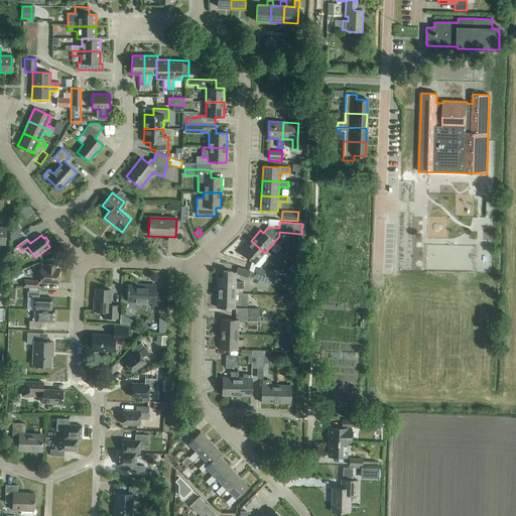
[(265,253),(251,241),(241,252),(255,264),(265,253)]
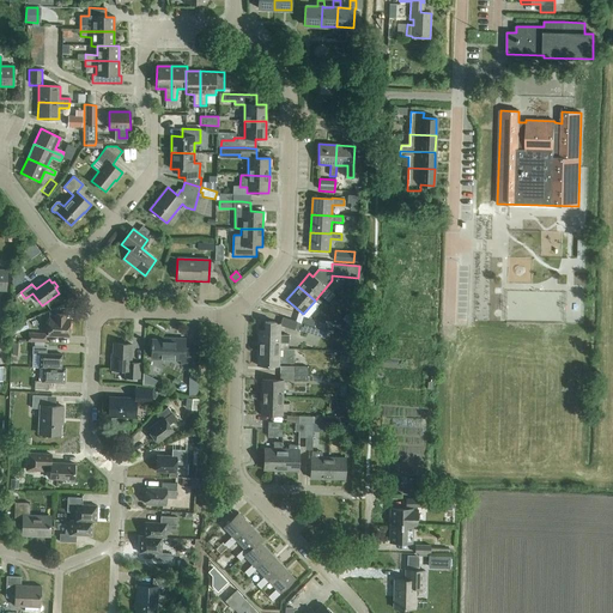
[(326,287),(320,295),(328,302),(334,295),(326,287)]
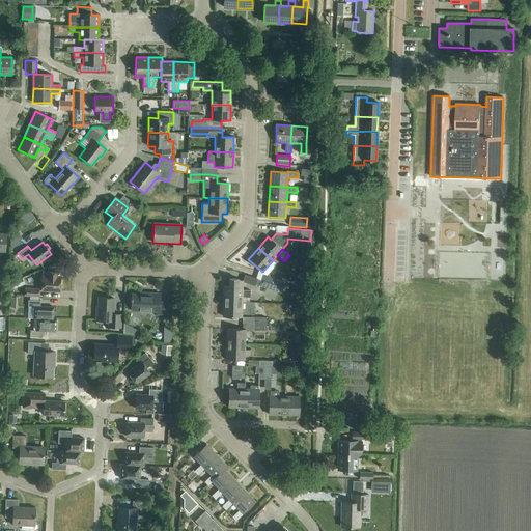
[(50,272),(50,277),(43,276),(42,290),(60,291),(60,277),(57,277),(57,273),(50,272)]
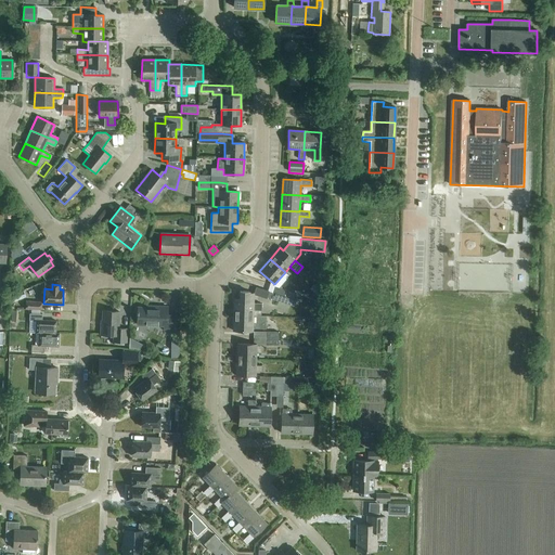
[(295,293),(286,291),(274,286),(272,293),(293,299),(295,293)]
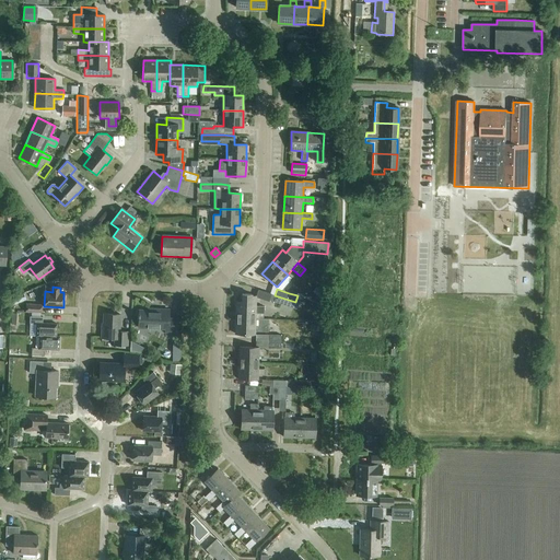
[(261,298),(284,305),(293,308),(295,302),(275,295),(264,292),(261,298)]
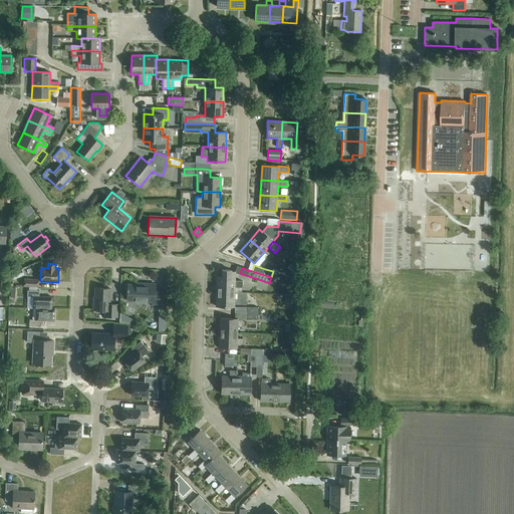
[(18,274),(17,270),(10,273),(13,279),(17,278),(18,274)]
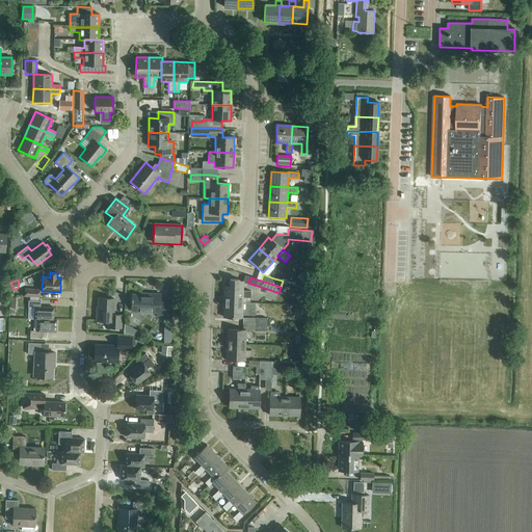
[(224,287),(223,302),(242,302),(242,297),(250,297),(250,291),(243,291),(243,282),(239,282),(239,280),(230,280),(230,287),(224,287)]
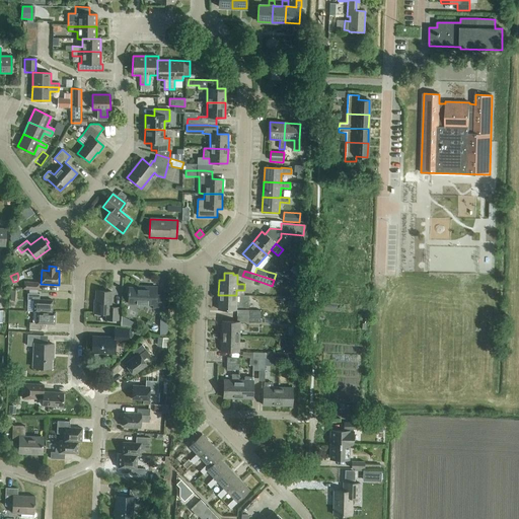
[(24,282),(23,289),(39,290),(39,282),(24,282)]
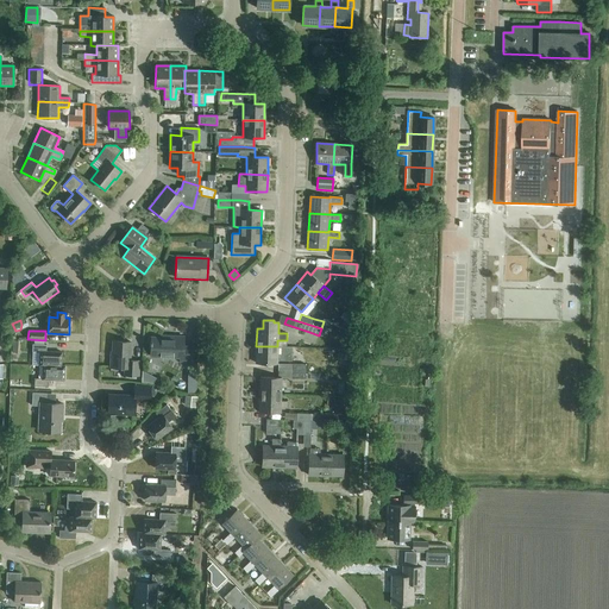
[(181,358),(180,362),(193,362),(194,347),(183,346),(183,337),(167,336),(167,338),(151,337),(150,356),(181,358)]
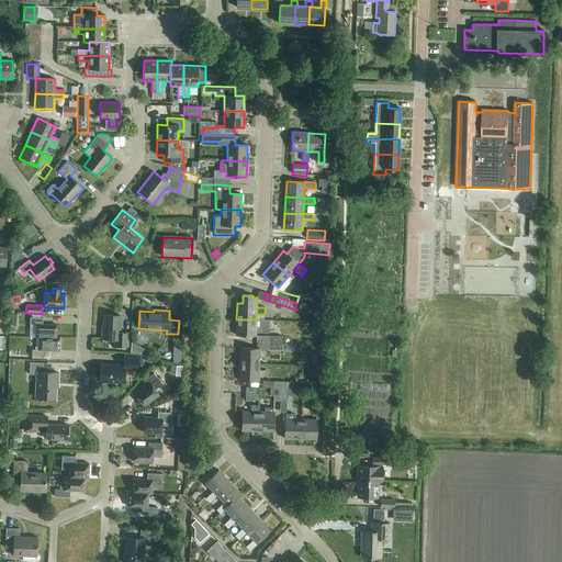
[(104,315),(103,329),(102,329),(102,339),(114,339),(114,346),(127,347),(128,333),(120,333),(121,316),(104,315)]
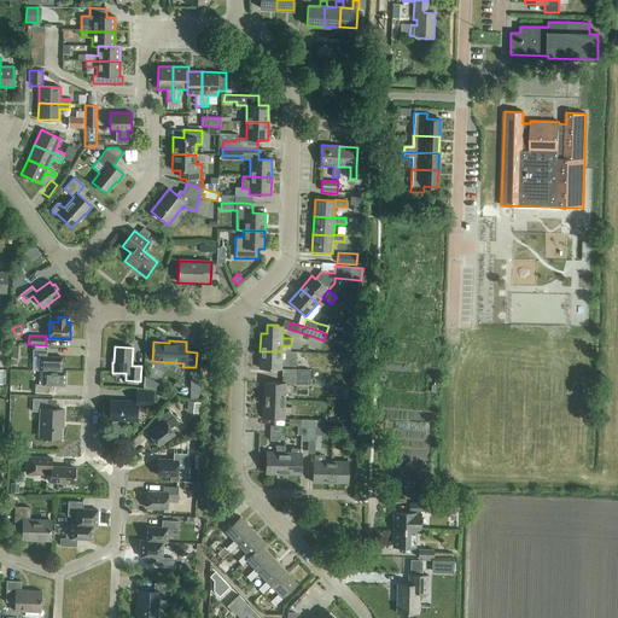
[(62,372),(63,357),(47,357),(47,350),(33,349),(33,357),(40,357),(40,371),(44,372),(44,371),(62,372)]
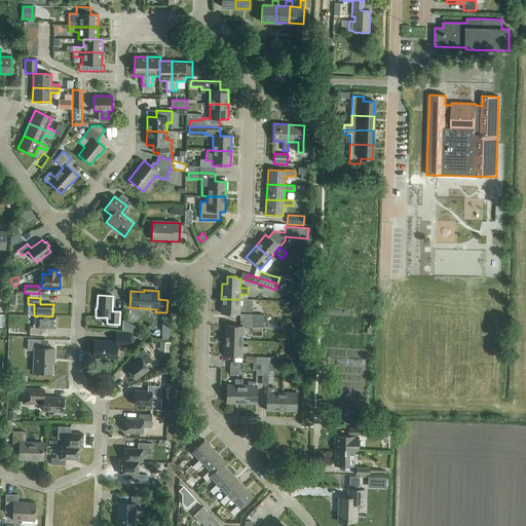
[(239,299),(221,299),(221,313),(239,314),(239,311),(252,311),(252,300),(239,300),(239,299)]
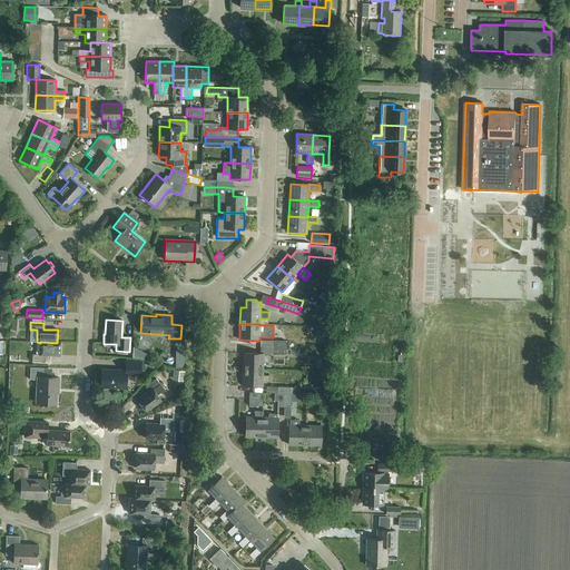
[(333,337),(333,328),(317,327),(316,337),(333,337)]
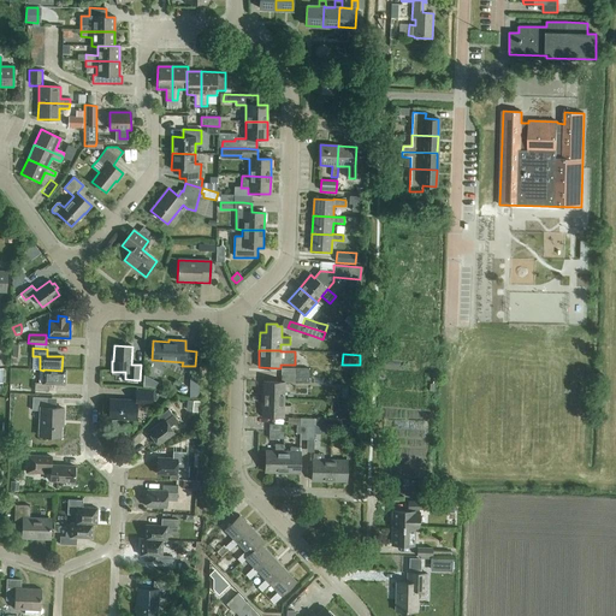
[(43,369),(43,371),(42,383),(35,383),(35,391),(48,391),(48,384),(65,385),(65,371),(61,371),(43,369)]
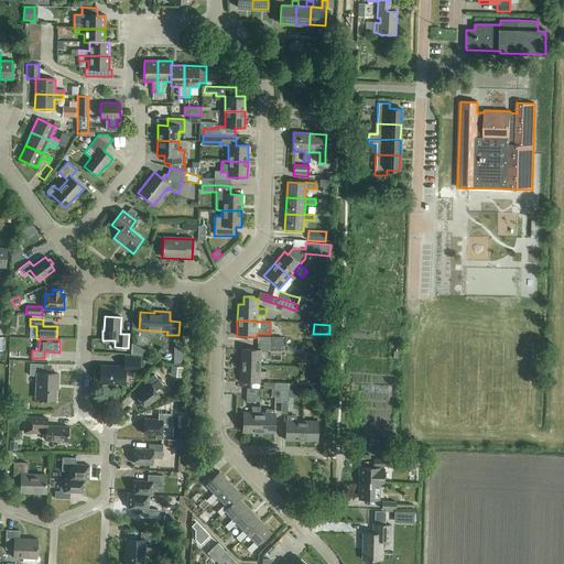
[(240,349),(240,366),(260,366),(261,350),(240,349)]
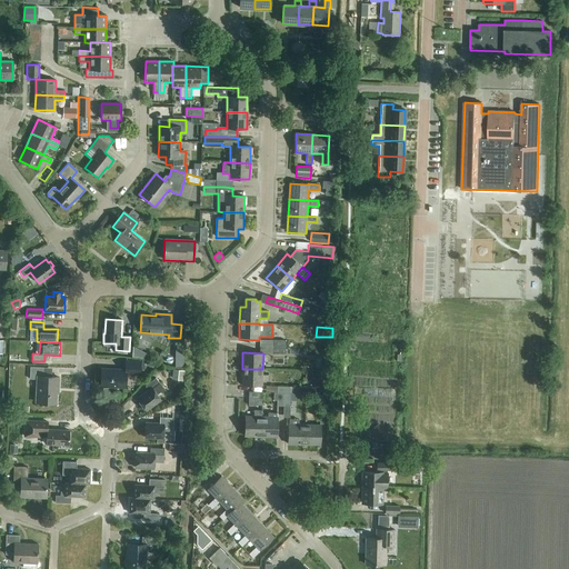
[(125,388),(126,375),(140,375),(140,361),(126,361),(126,370),(101,369),(101,387),(125,388)]
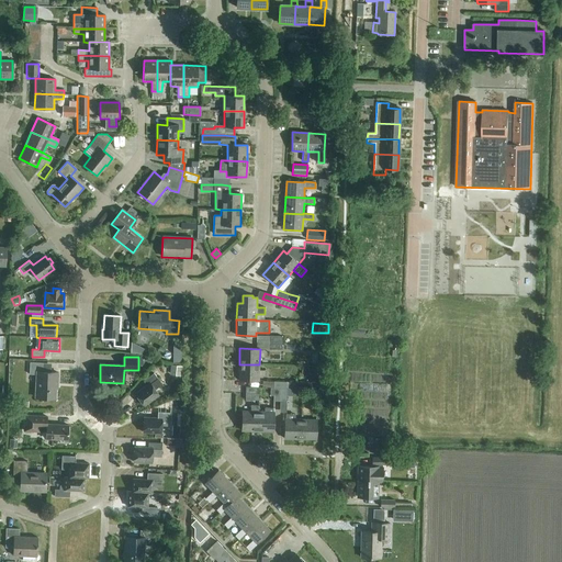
[(57,384),(58,373),(43,372),(44,363),(30,362),(29,374),(36,374),(35,397),(55,398),(56,384),(57,384)]
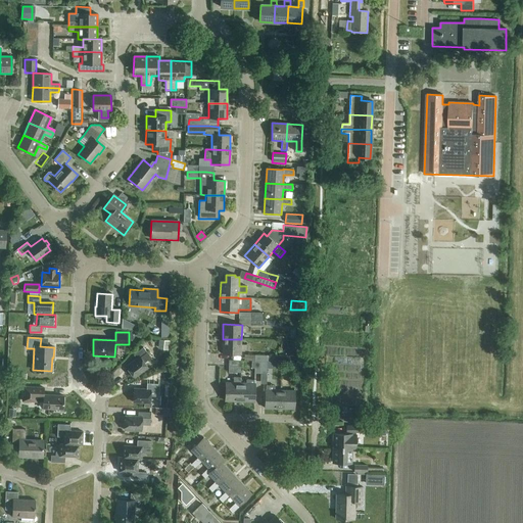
[(241,339),(223,339),(223,353),(241,354),(241,339)]
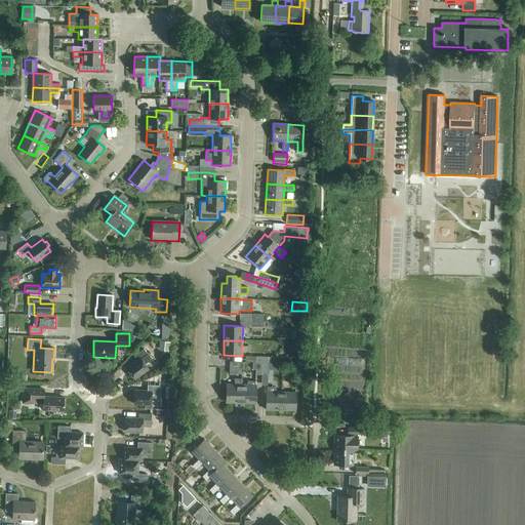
[(160,341),(159,351),(170,352),(171,342),(160,341)]
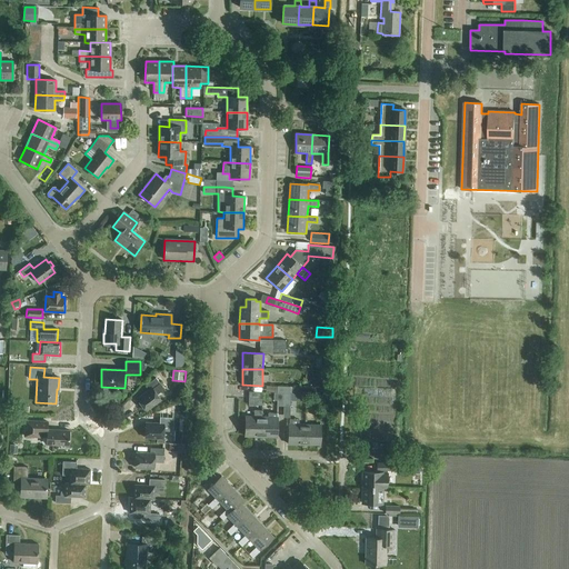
[(163,389),(159,383),(156,378),(145,386),(148,390),(137,399),(146,410),(160,400),(157,395),(163,389)]
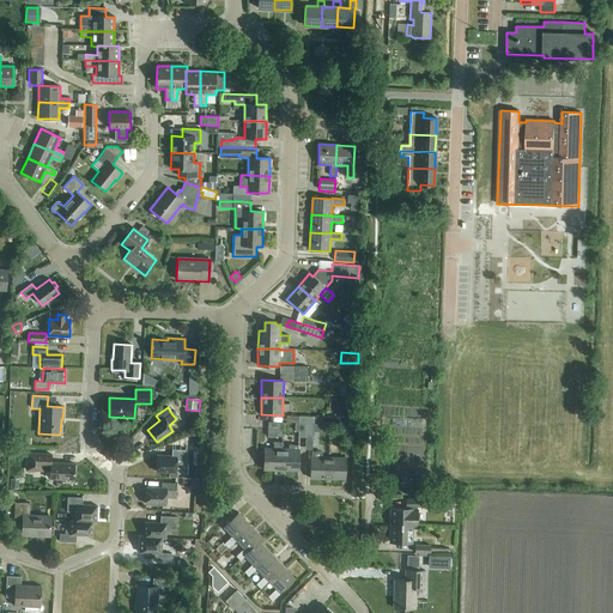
[(267,436),(281,437),(283,423),(268,422),(267,436)]
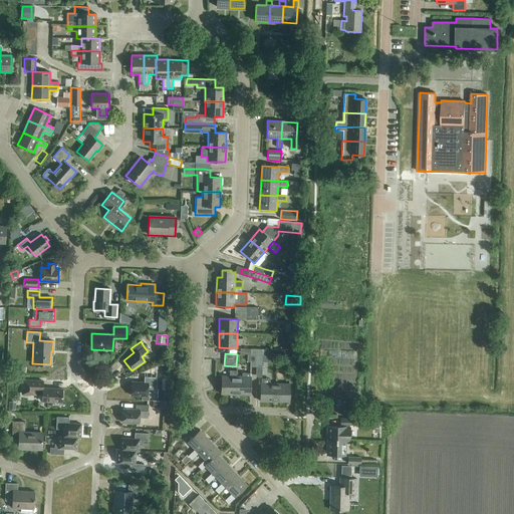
[(250,355),(247,354),(247,361),(250,361),(250,366),(256,367),(256,355),(250,355)]
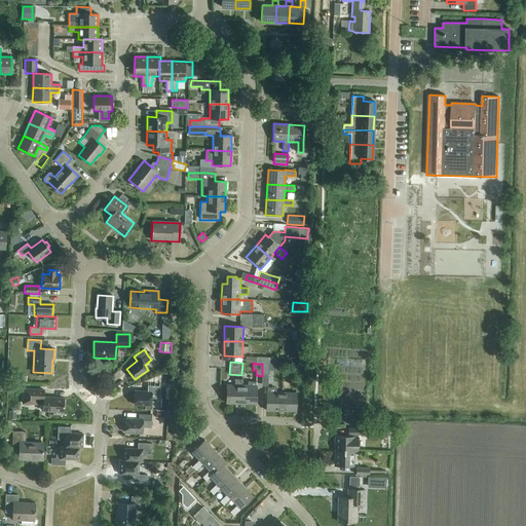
[(235,379),(235,385),(227,385),(226,404),(240,404),(241,379),(235,379)]
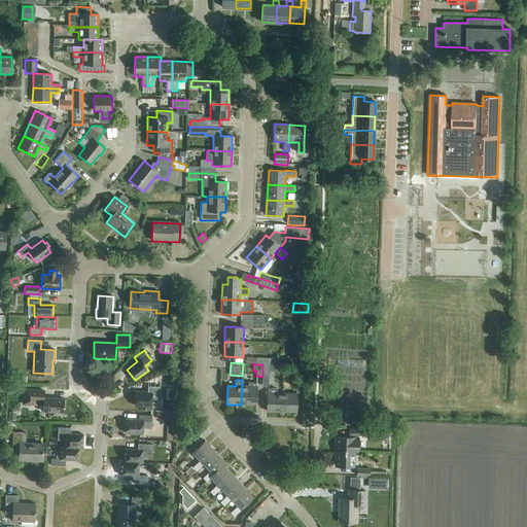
[(242,380),(241,405),(256,405),(257,386),(256,386),(256,383),(248,383),(248,386),(242,386),(242,380)]
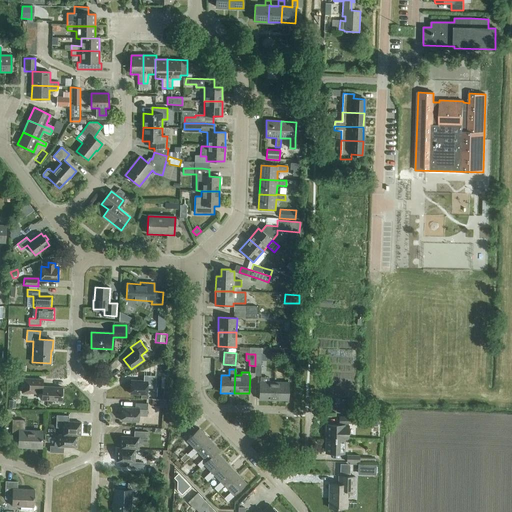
[(156,376),(144,375),(143,381),(131,380),(130,394),(147,394),(147,387),(155,388),(156,376)]
